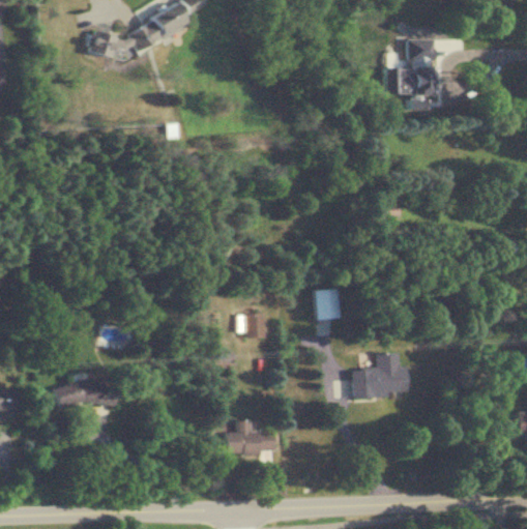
[(89,51),(111,56),(113,46),(126,48),(128,47),(138,49),(184,26),(186,13),(204,4),(204,0),(176,0),(150,13),(148,23),(122,36),(93,30),(89,51)]
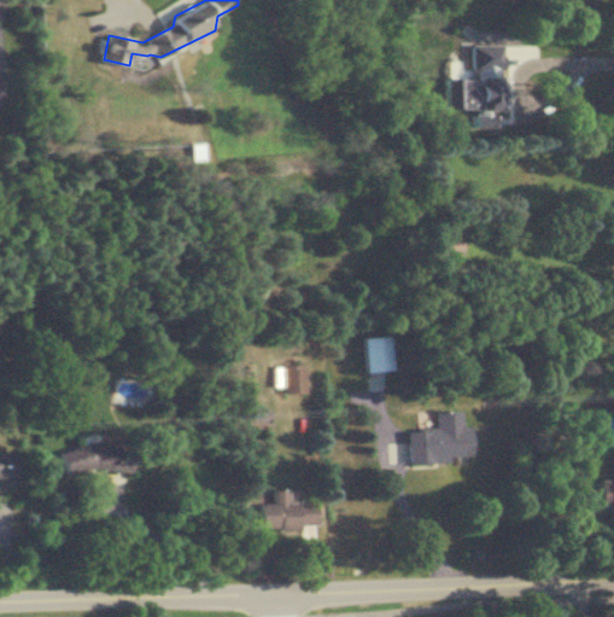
[(368,337),(372,390),(390,390),(389,371),(397,370),(395,336),(368,337)]
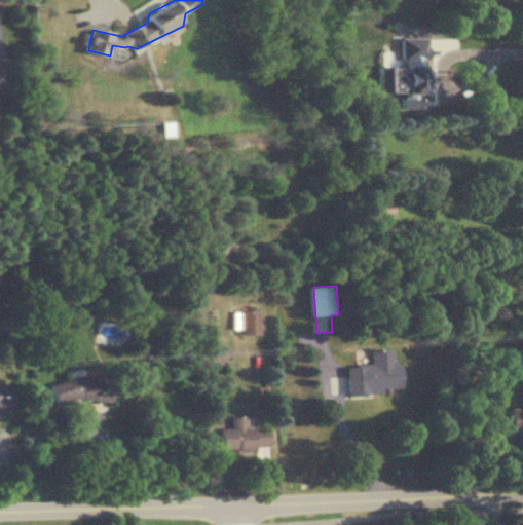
[(263,334),(263,310),(246,310),(246,334),(263,334)]
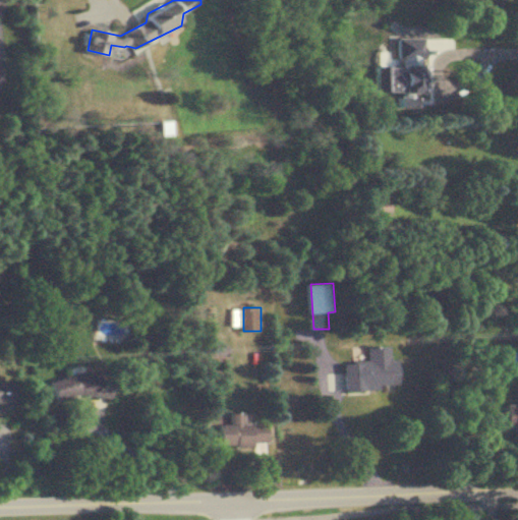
[(369,346),(369,361),(345,362),(346,389),(400,386),(398,358),(392,358),(391,345),(369,346)]
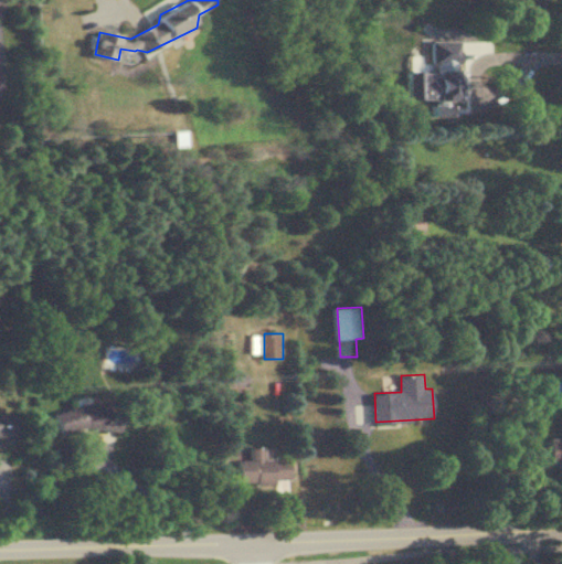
[(124,423),(119,402),(57,415),(62,435),(124,423)]
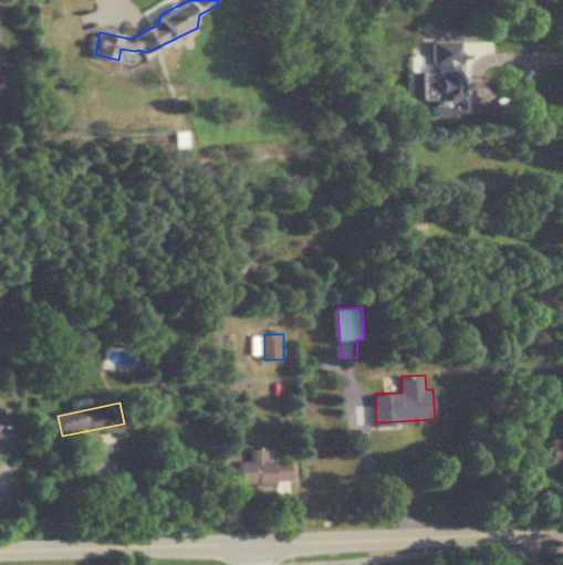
[(562,437),(551,438),(551,466),(562,466),(562,437)]
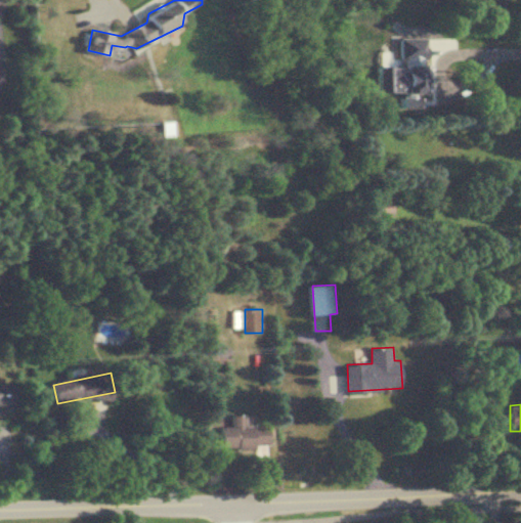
[(225,426),(225,446),(273,446),(273,425),(249,425),(249,415),(236,415),(236,426),(225,426)]
